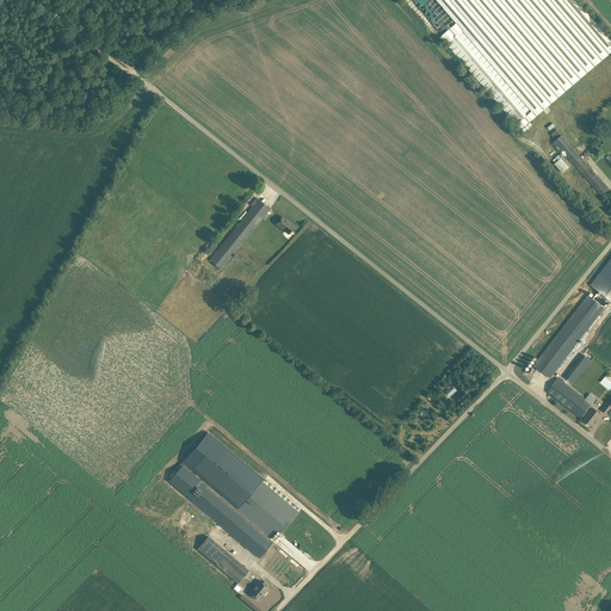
[(610,41),(575,0),(436,0),(456,24),(439,37),(524,133),(532,125),(530,122),(610,51),(610,41)]
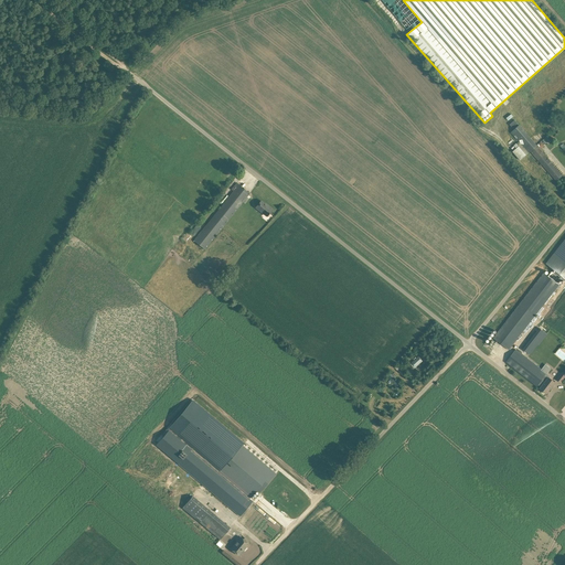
[(512,148),(510,149),(520,160),(521,159),(529,152),(530,151),(553,177),(556,181),(563,176),(560,171),(536,146),(520,126),(514,130),(513,131),(511,134),(519,141),(512,148)]
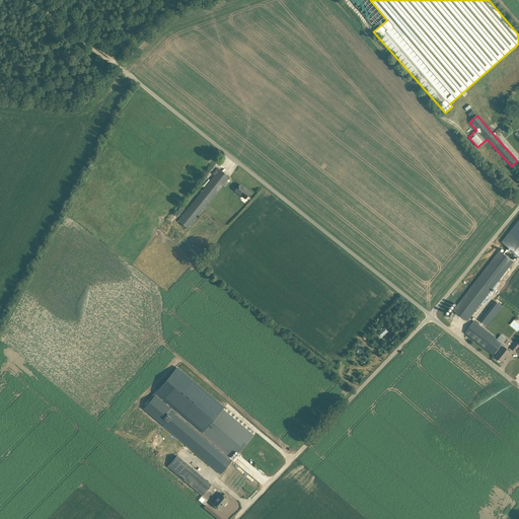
[(178,221),(189,229),(229,177),(219,169),(178,221)]
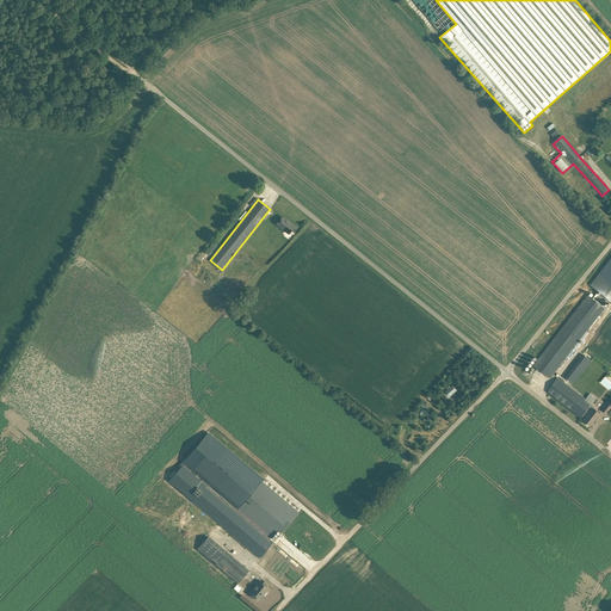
[(277,224),(289,234),(295,226),(290,222),(289,222),(282,217),(277,224)]
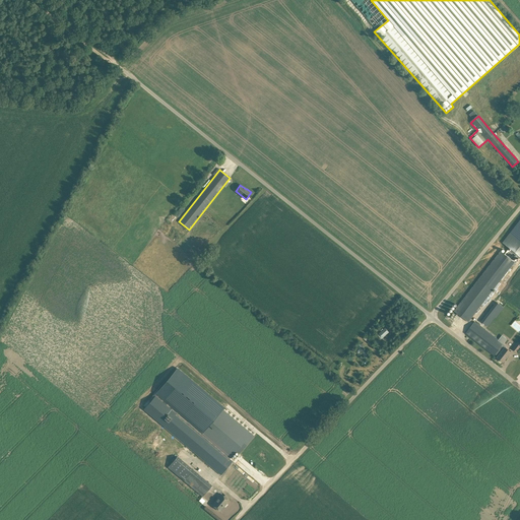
[(519,257),(519,216),(501,245),(519,257)]
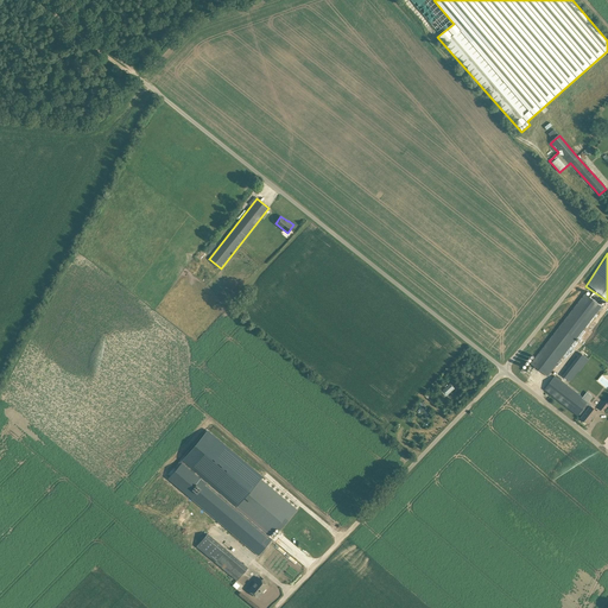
[(581,292),(530,365),(548,378),(599,305),(581,292)]
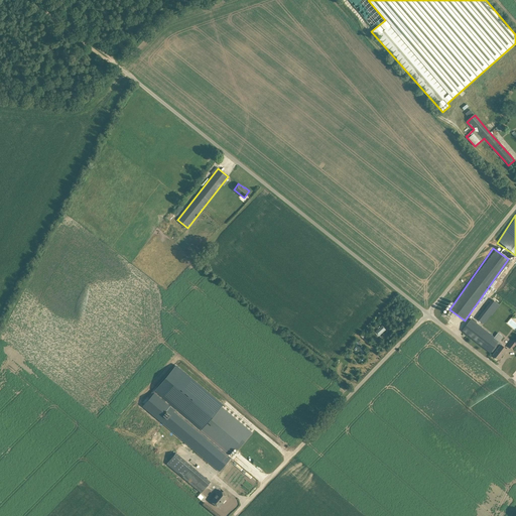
[(477,320),(484,326),(500,306),(493,300),(477,320)]
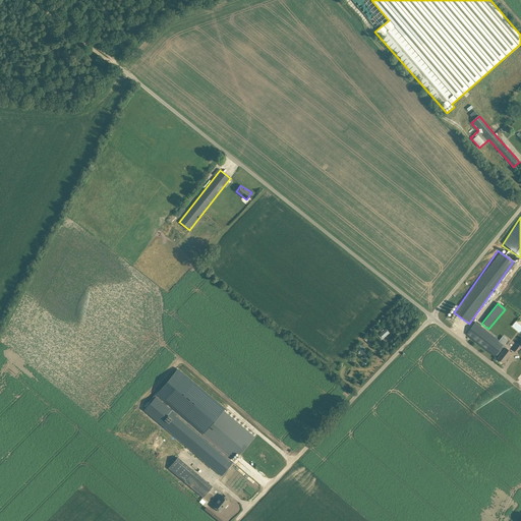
[(498,358),(504,363),(507,359),(512,352),(506,348),(506,349),(502,346),(500,349),(496,346),(499,342),(476,325),(468,335),(496,356),(497,355),(499,357),(498,358)]
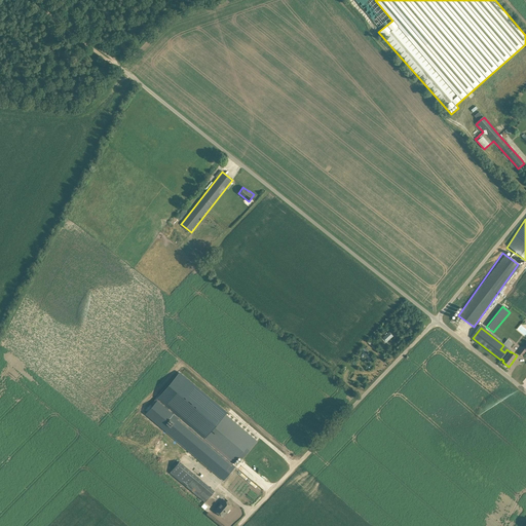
[(389,332),(383,338),(387,342),(393,336),(389,332)]
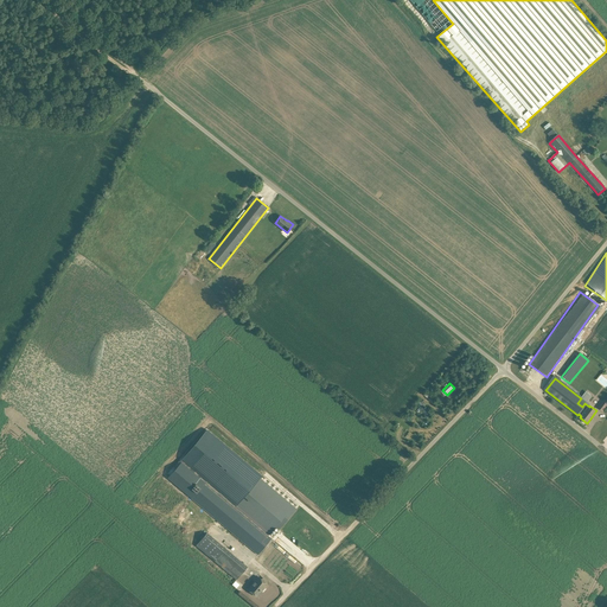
[(181,462),(167,478),(191,498),(257,554),(272,538),(268,536),(275,526),(279,530),(296,509),(260,478),(261,475),(208,430),(183,460),(181,459),(180,461),(181,462)]
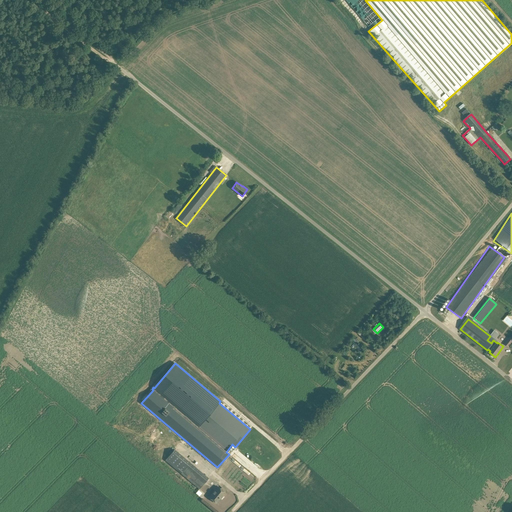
[(174,449),(165,460),(181,473),(199,489),(208,478),(190,462),(174,449)]
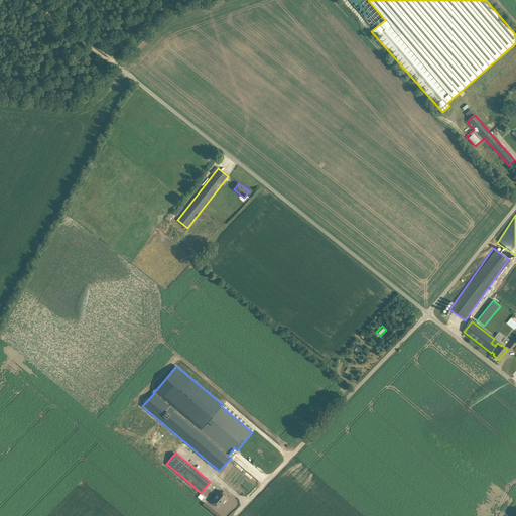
[(189,460),(187,461),(195,469),(197,467),(189,460)]
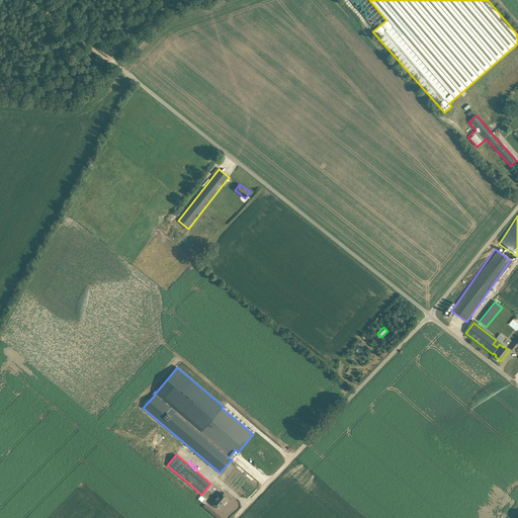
[(211,503),(219,509),(224,504),(223,503),(227,498),(221,492),(211,503)]
